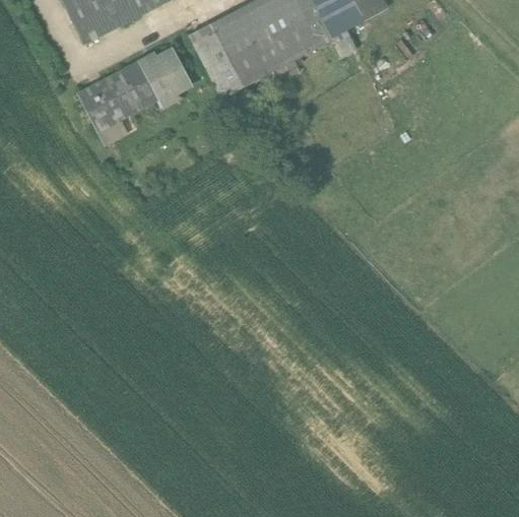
[(60,0),(83,45),(170,0),(60,0)]
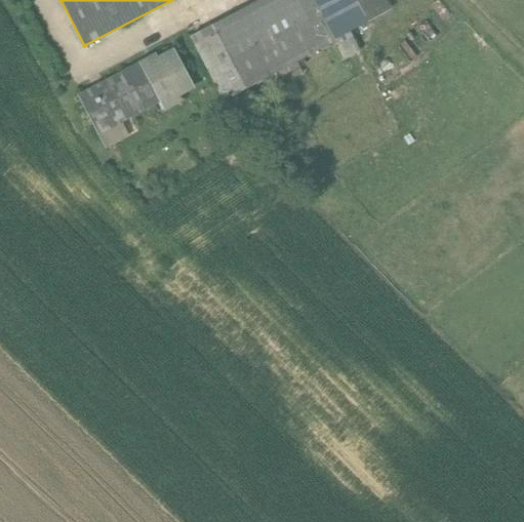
[(257,0),(191,35),(223,98),(336,39),(335,38),(315,0),(257,0)]
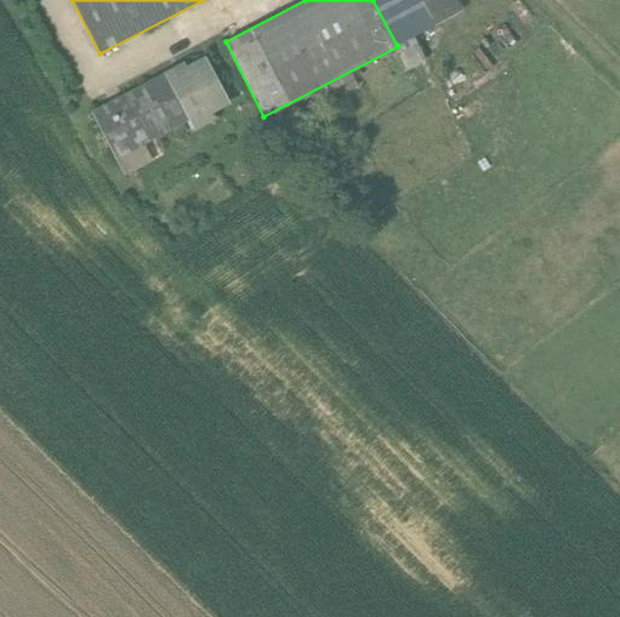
[(373,0),(397,45),(464,10),(458,0),(373,0)]
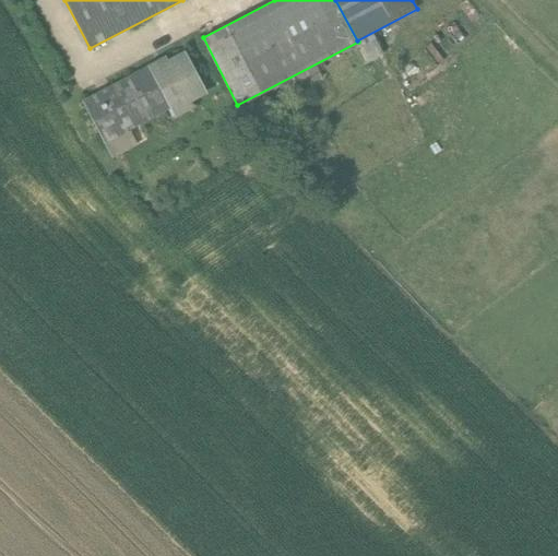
[(167,58),(149,68),(169,108),(174,116),(193,106),(191,102),(208,93),(186,52),(168,61),(167,58)]
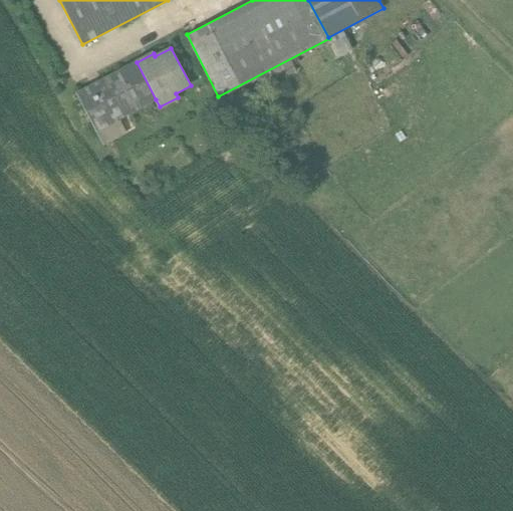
[(137,62),(76,92),(95,130),(156,99),(137,62)]
